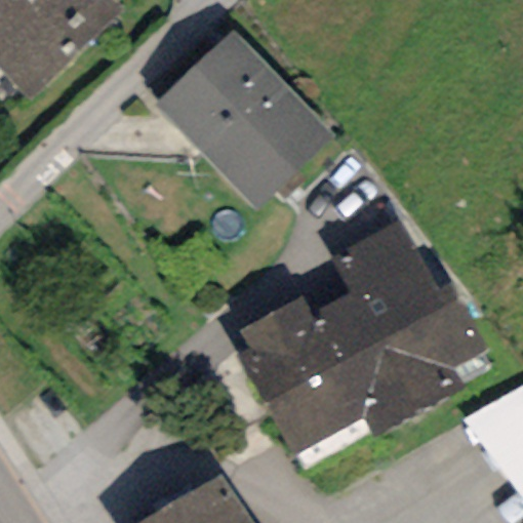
[(41,0),(0,37),(0,64),(30,96),(125,11),(116,0),(41,0)]
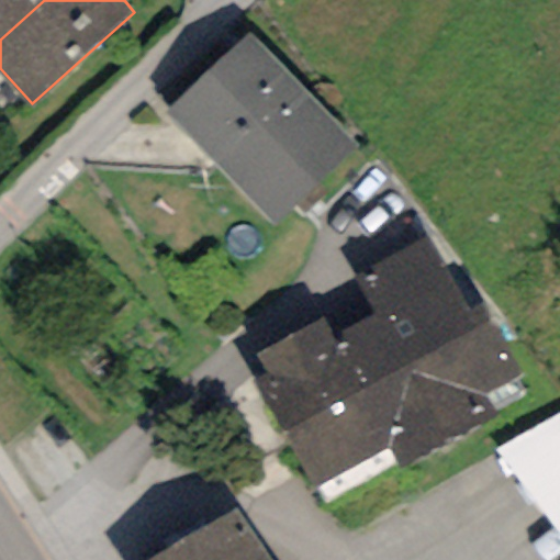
[(0,0),(0,40),(44,0),(0,0)]
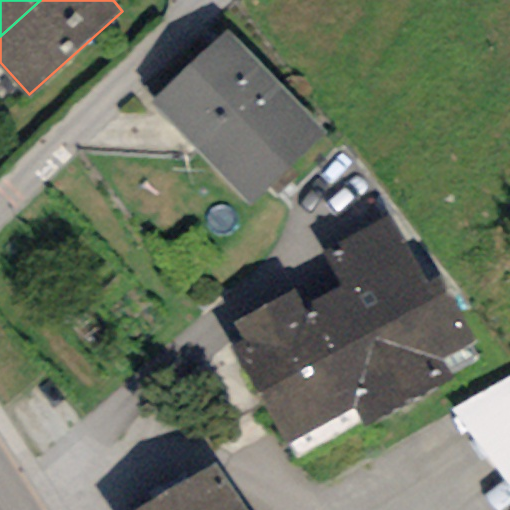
[(328,133),(228,29),(153,100),(253,204),(328,133)]
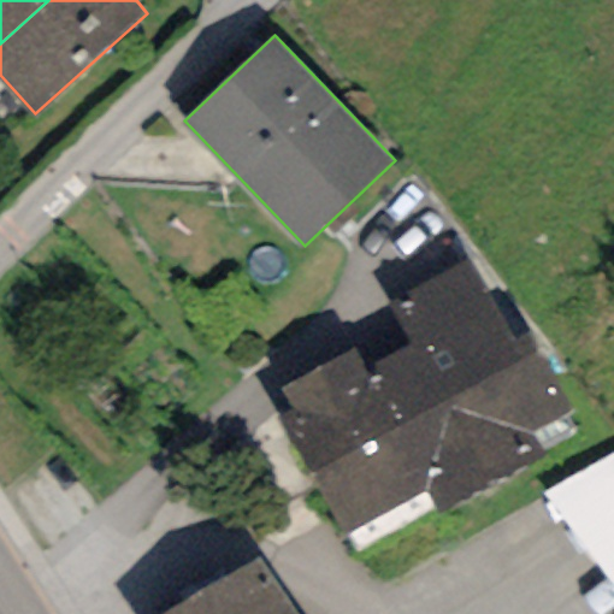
[(390,300),(413,341),(493,485),(547,456),(532,431),(572,409),(505,284),(488,293),(468,258),(390,300)]
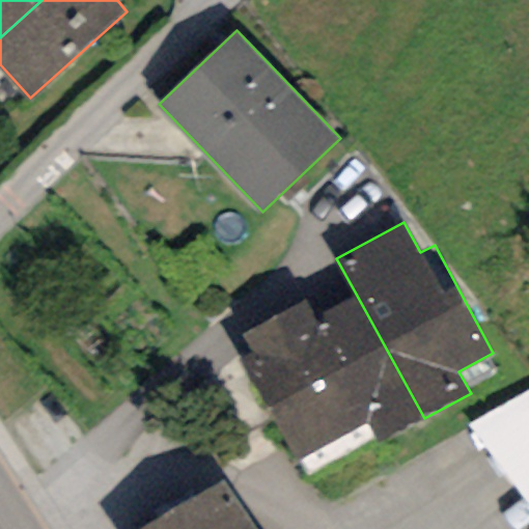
[(380,443),(424,418),(356,294),(315,316),(306,298),(243,332),(253,351),(243,356),(299,458),(367,421),(380,443)]
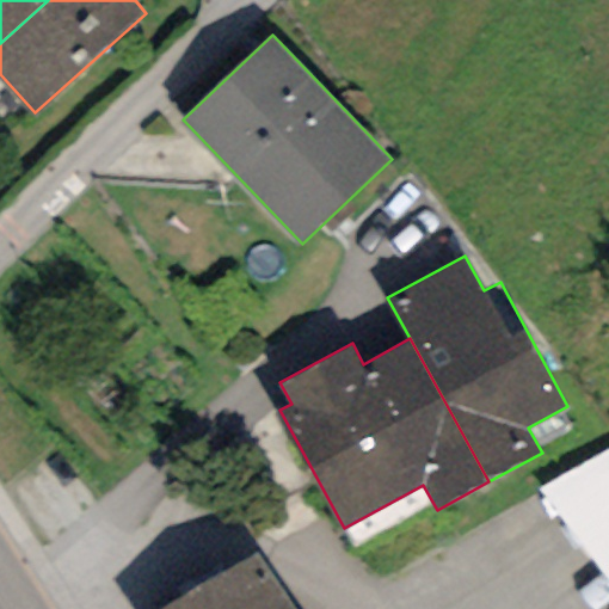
[(608,444),(542,492),(608,585),(608,444)]
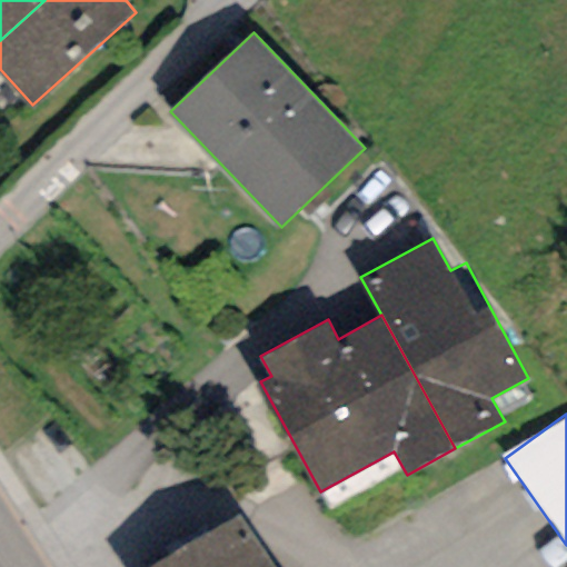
[(276,566),(239,509),(149,566),(276,566)]
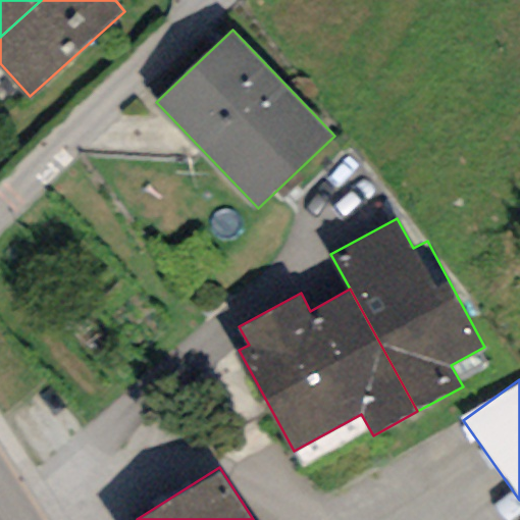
All buildings are outlined.
